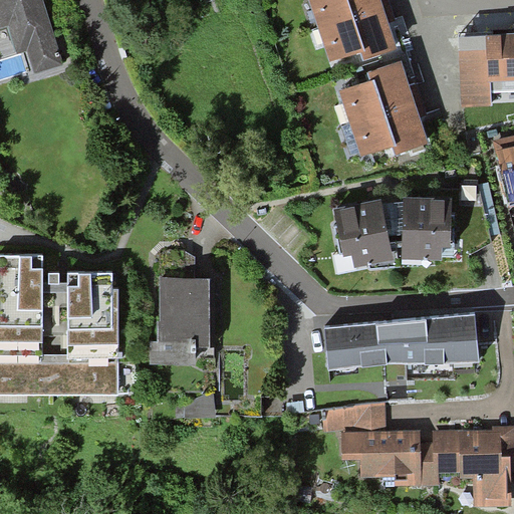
[(34,74),(62,65),(42,0),(0,0),(0,30),(12,27),(20,55),(27,53),(34,74)]
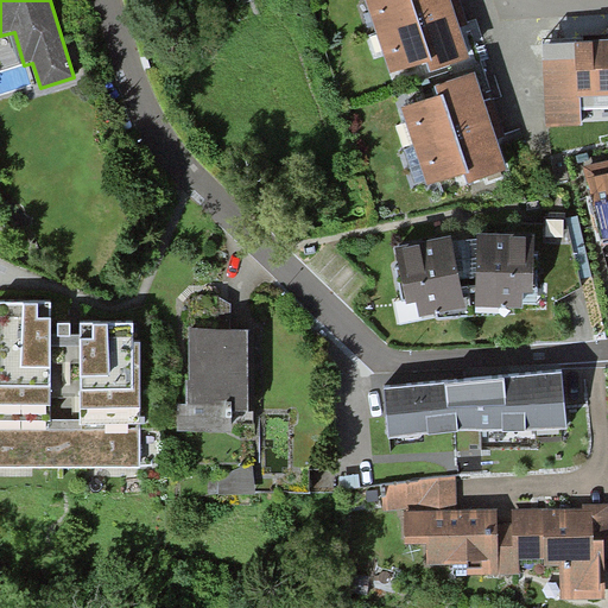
[(429,75),(468,63),(457,31),(447,0),(368,0),(361,2),(387,82),(426,70),(429,75)]
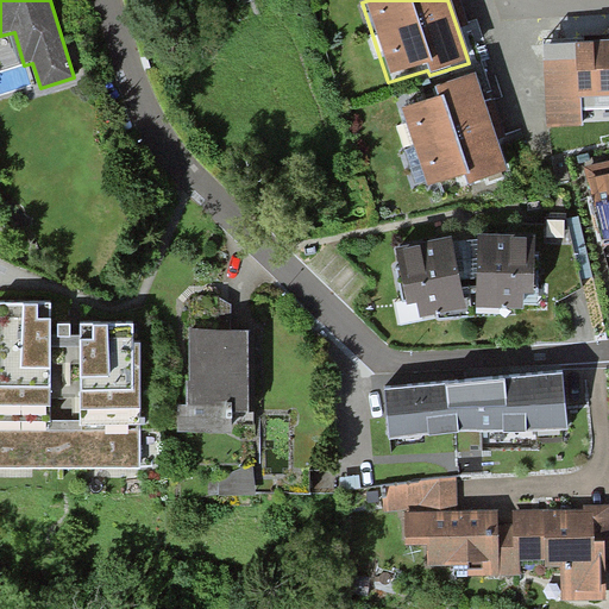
[(584,101),(608,100),(608,49),(547,50),(548,129),(584,129),(584,101)]
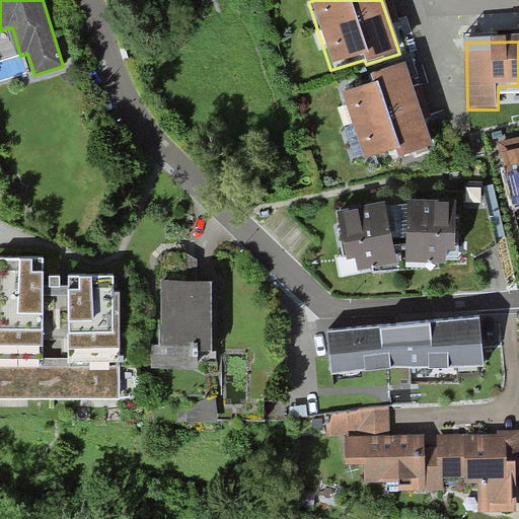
[(399,160),(433,149),(424,122),(412,83),(406,67),(369,79),(372,87),(342,97),(364,165),(397,155),(399,160)]
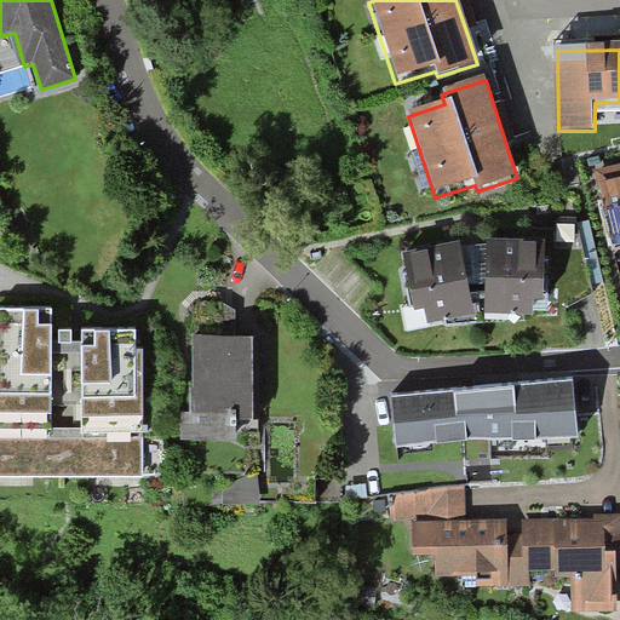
[(608,235),(619,231),(619,176),(596,182),(608,235)]
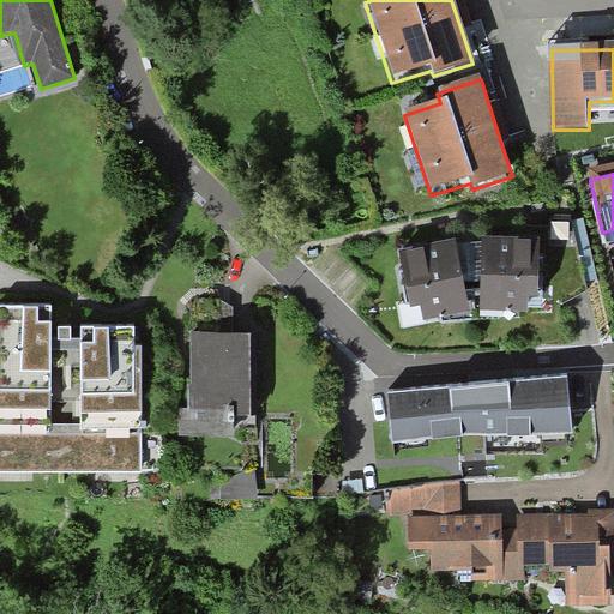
[(459,239),(468,294),(476,294),(482,293),(482,238),(459,239)]
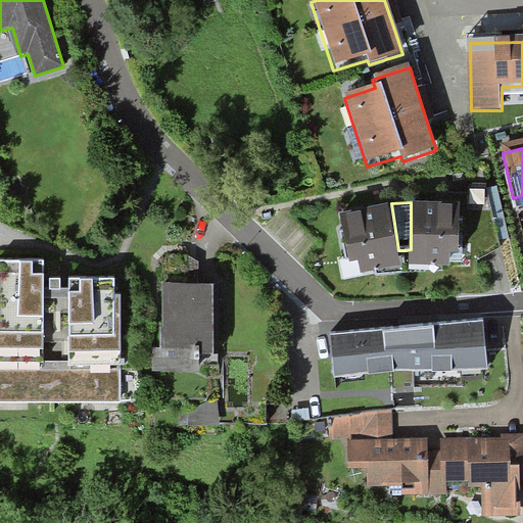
[(411,265),(457,265),(457,203),(411,202),(411,249),(411,265)]
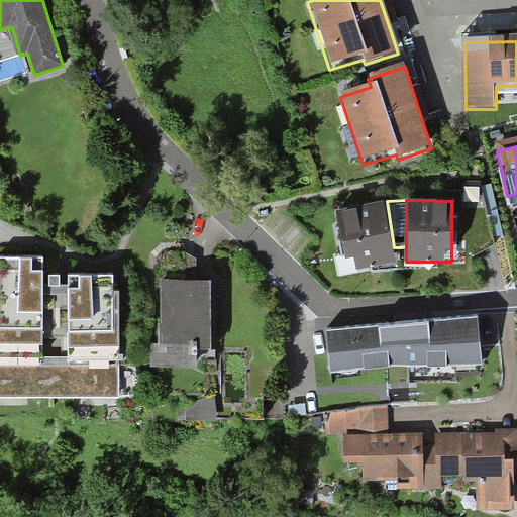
[(349,269),(396,262),(394,247),(387,201),(339,209),(349,269)]
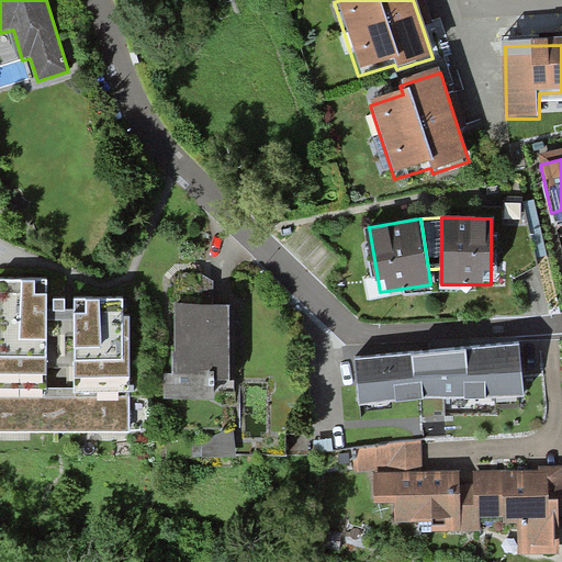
[(0,429),(124,428),(123,296),(42,298),(41,279),(0,279),(0,429)]
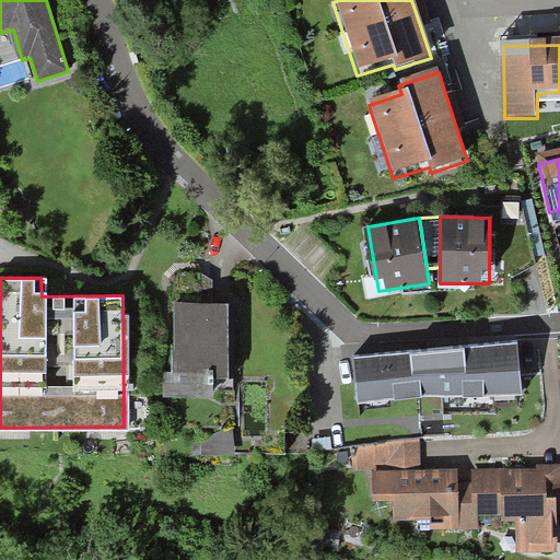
[(171,392),(230,391),(229,302),(207,303),(170,303),(171,392)]
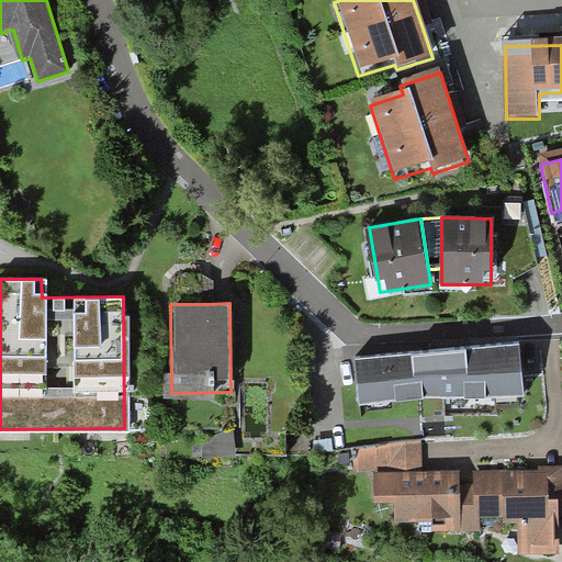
[(469,400),(523,396),(519,344),(426,350),(368,355),(372,418),(470,412),(469,400)]
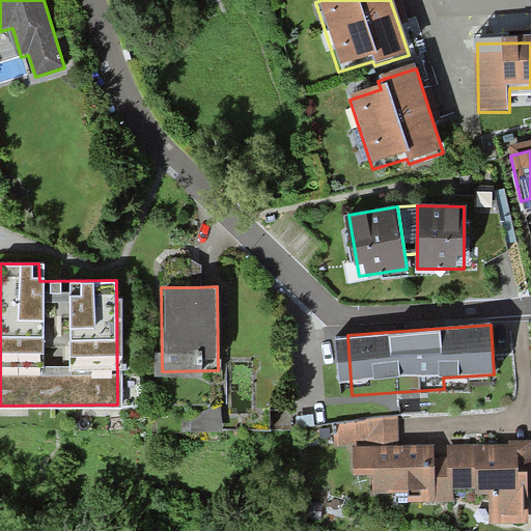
[(488,527),(525,527),(525,474),(530,474),(530,448),(510,448),(416,449),(372,450),(373,499),(409,499),(409,507),(453,506),(453,496),(488,495),(488,527)]
